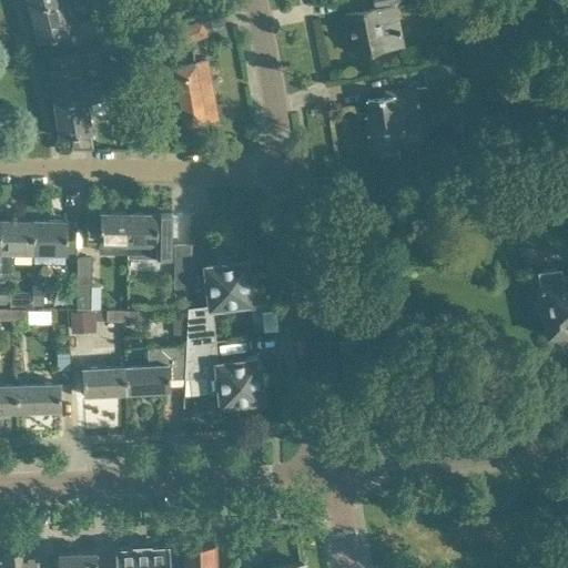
[(67,0),(27,0),(29,9),(61,1),(67,0)]
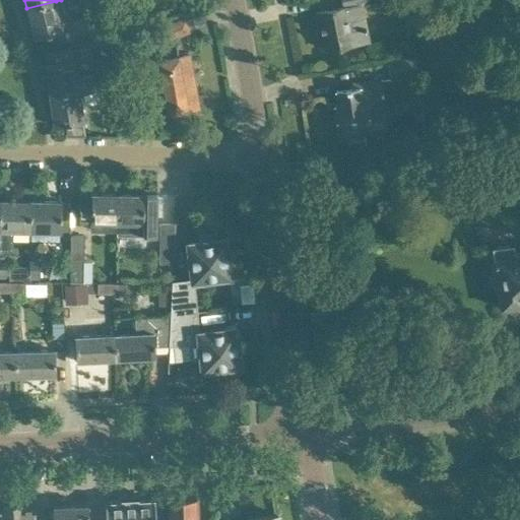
[(74,38),(64,0),(61,0),(56,1),(26,8),(34,38),(56,33),(58,42),(74,38)]
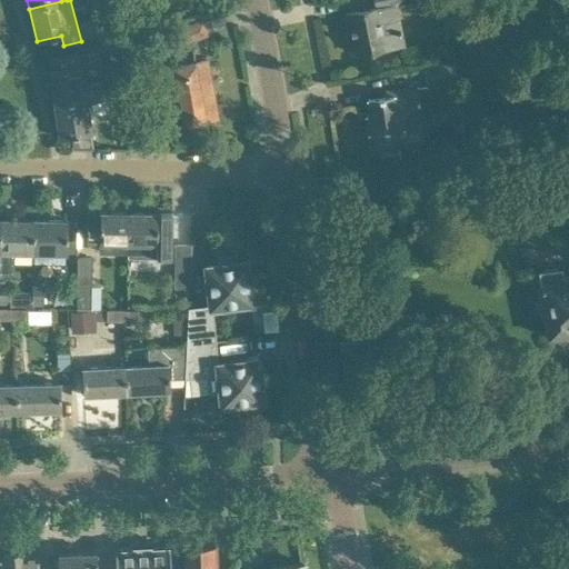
[(395,5),(419,0),(375,0),(376,8),(345,15),(348,30),(351,30),(356,55),(402,46),(395,5)]
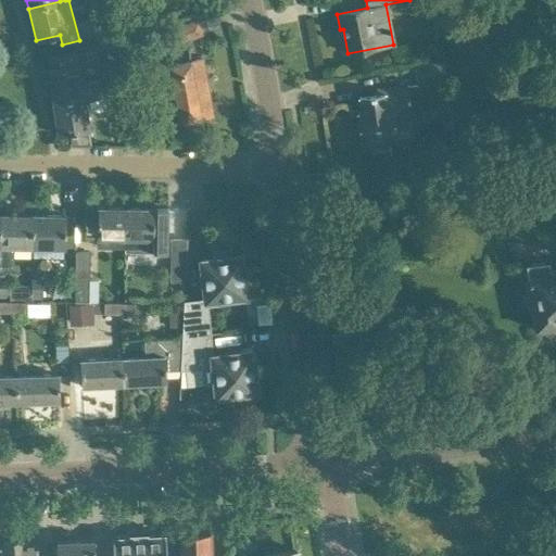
[(162,34),(167,47),(201,34),(196,21),(162,34)]
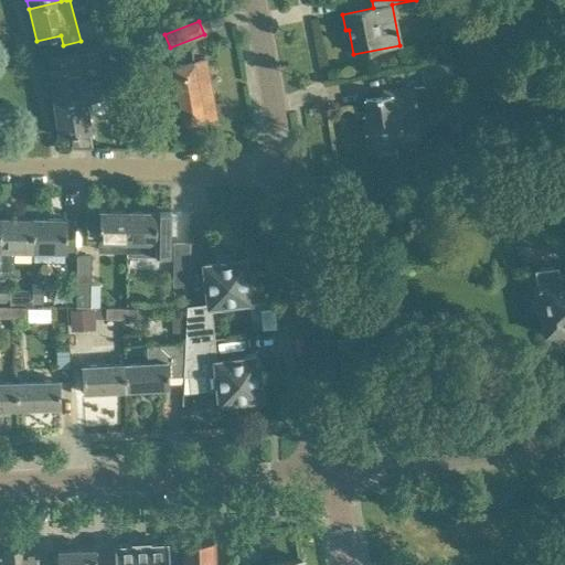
[(52,70),(49,70),(54,104),(86,98),(103,96),(100,82),(84,84),(82,66),(87,65),(85,52),(50,57),(52,70)]
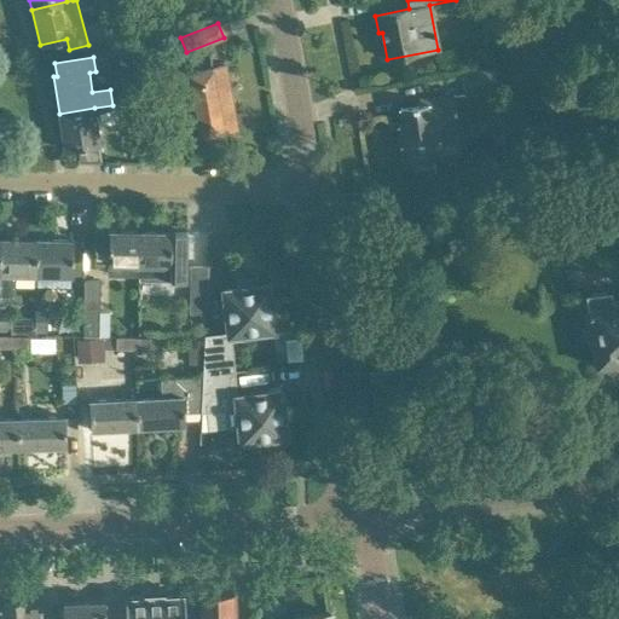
[(238,129),(226,65),(189,71),(201,137),(238,129)]
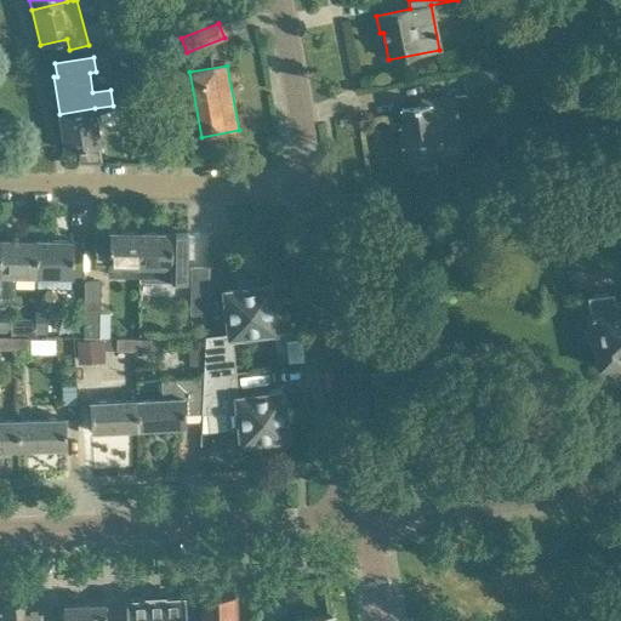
[(494,73),(462,78),(465,96),(496,91),(494,73)]
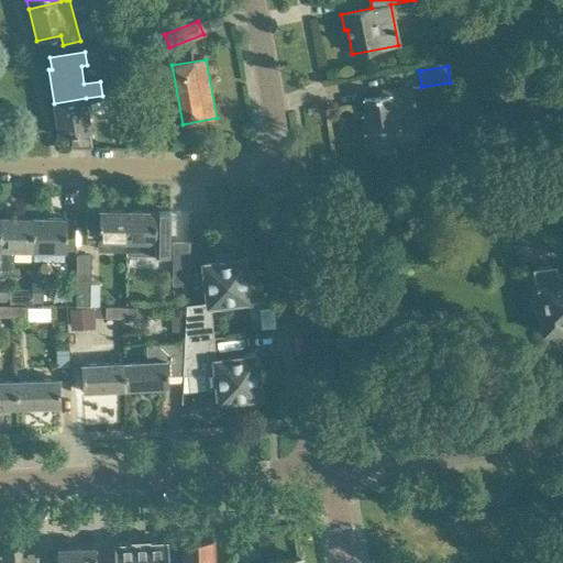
[(108,86),(109,95),(125,92),(124,83),(108,86)]
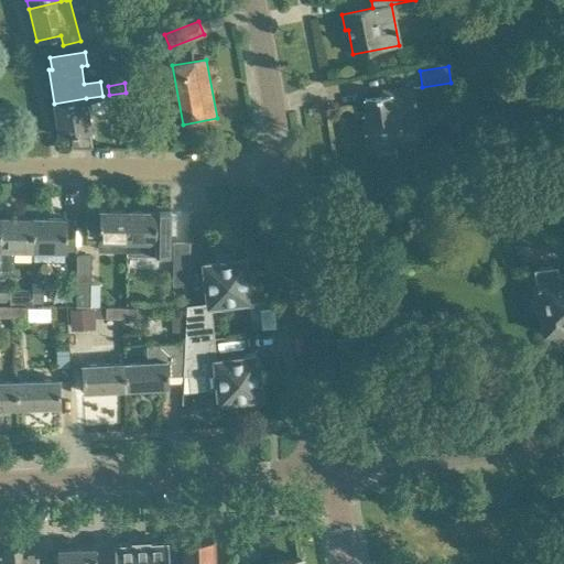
[(365,134),(396,130),(393,117),(416,114),(412,87),(389,90),(389,95),(364,98),(366,115),(362,115),(365,134)]
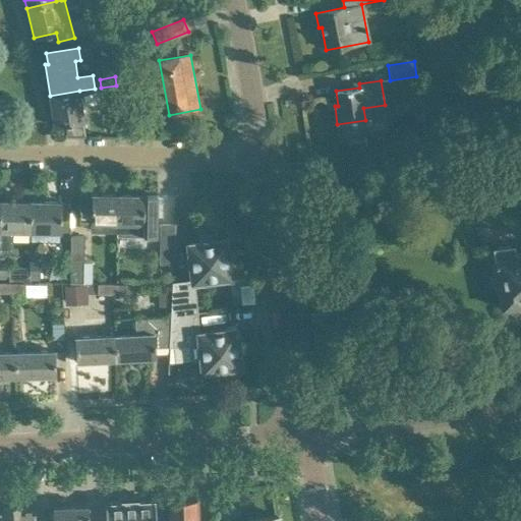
[(123,84),(116,85),(101,88),(103,100),(111,99),(114,118),(127,116),(123,84)]
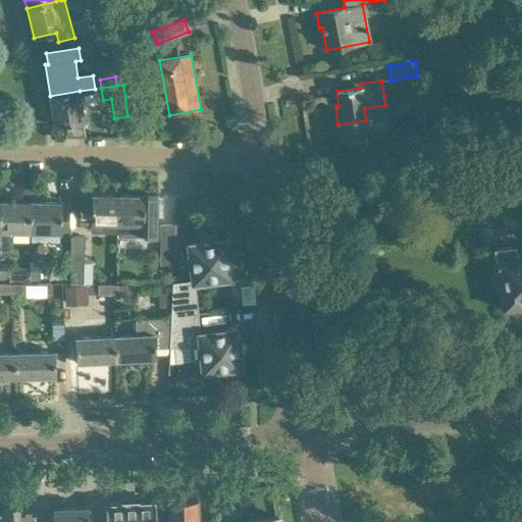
[(84,122),(80,91),(50,96),(54,126),(84,122)]
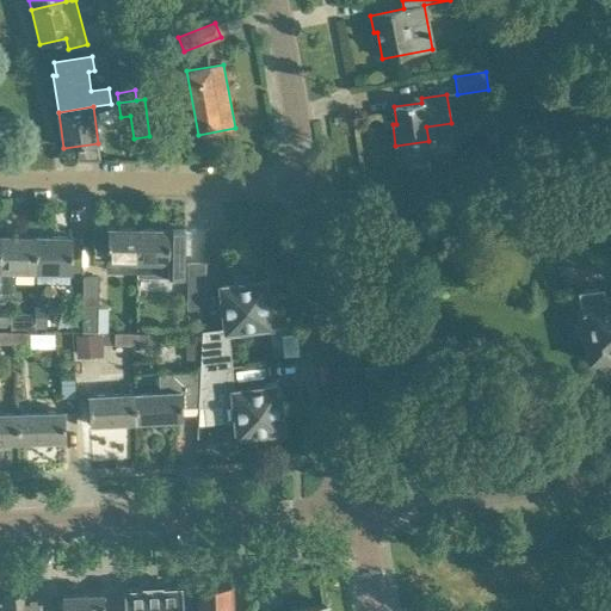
[(137,277),(139,229),(93,229),(93,263),(107,263),(107,261),(137,261),(137,277)]
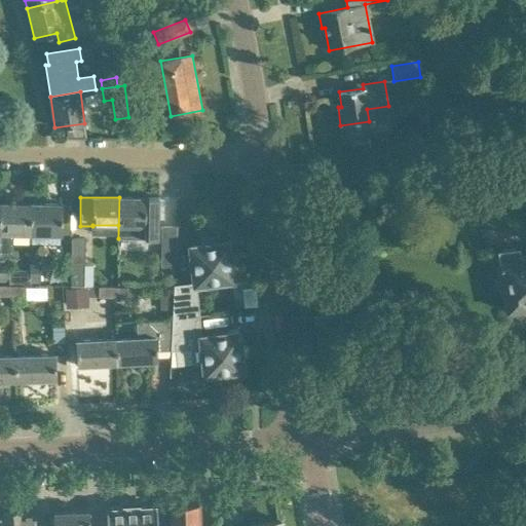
[(158,198),(119,197),(118,238),(156,239),(156,227),(157,227),(158,198)]
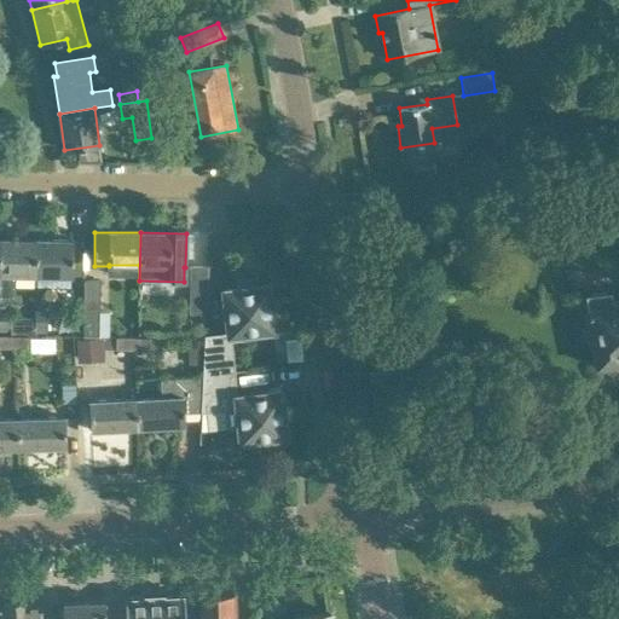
[(35,279),(36,239),(0,238),(0,298),(15,299),(15,279),(35,279)]
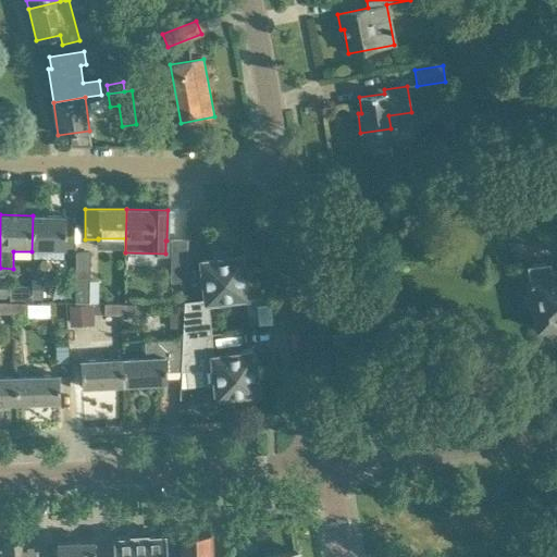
[(65,217),(33,215),(32,251),(65,251),(65,217)]
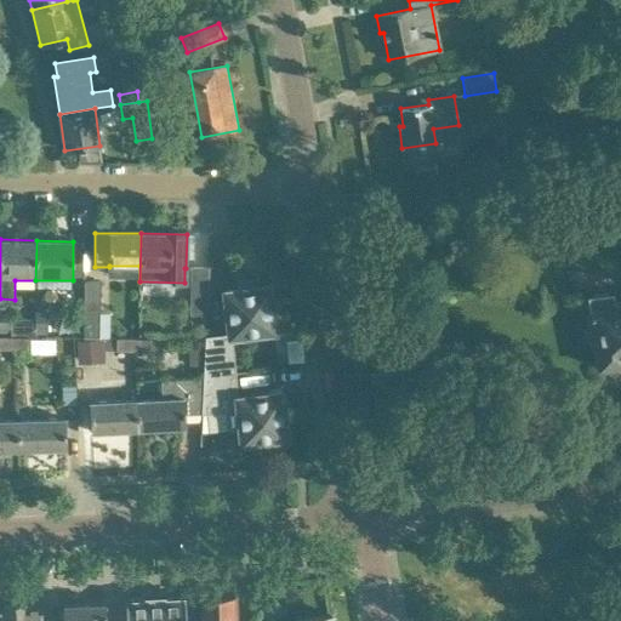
[(191,314),(206,315),(209,267),(191,267),(191,268),(191,314)]
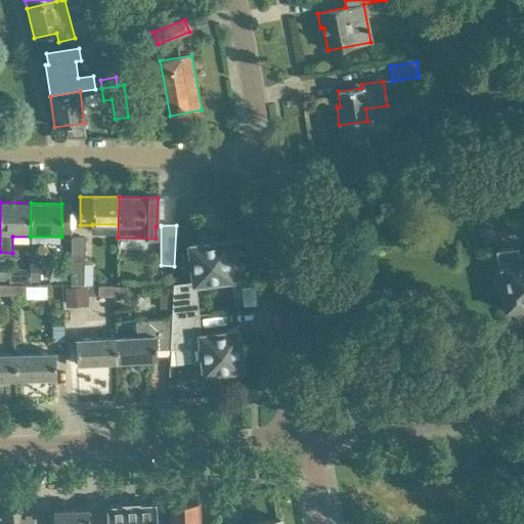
[(189,246),(191,257),(193,281),(173,284),(172,308),(171,318),(199,315),(195,289),(207,288),(206,281),(230,278),(226,242),(216,243),(215,239),(216,239),(216,238),(200,236),(200,238),(201,245),(189,246)]
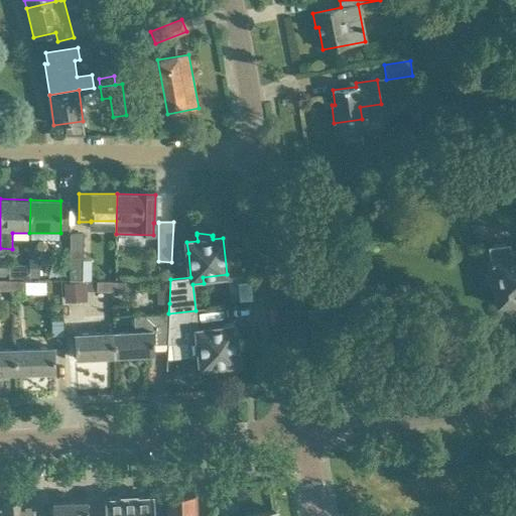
[(72,281),(79,281),(83,281),(83,234),(71,234),(72,281)]
